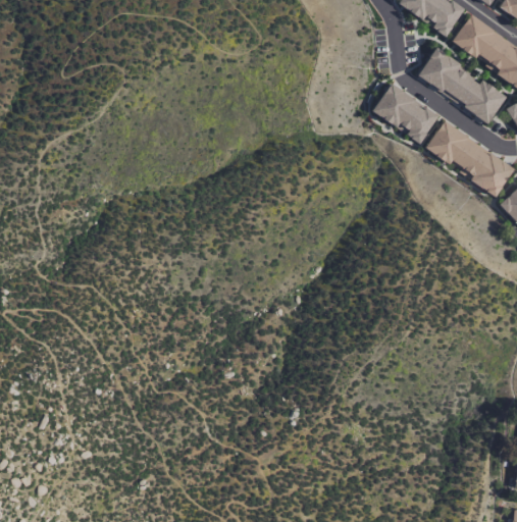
[(402,0),(452,0),(466,10),(447,37),(400,3),(402,0)]
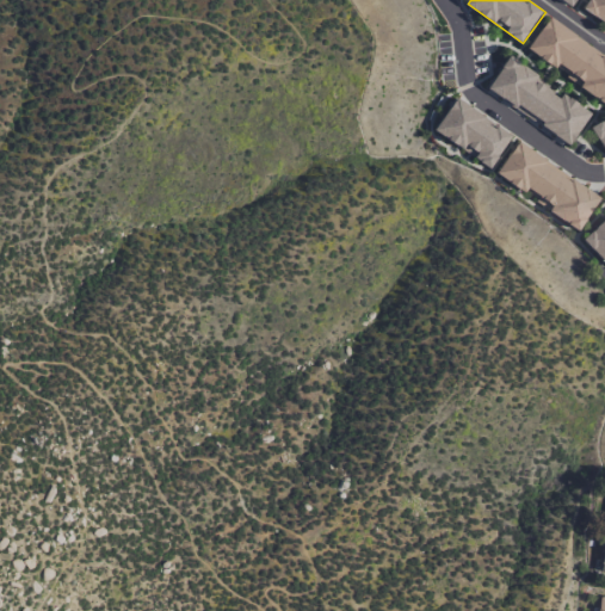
[(591,0),(604,0),(604,22),(586,8),(591,0)]
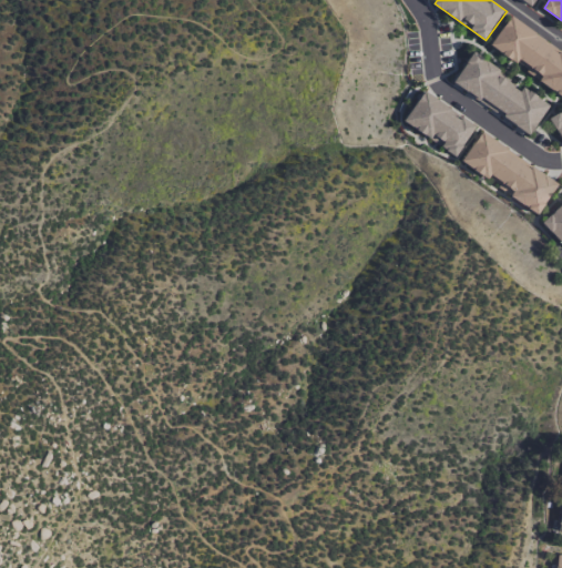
[(513,16),(561,50),(561,94),(492,46),(513,16)]
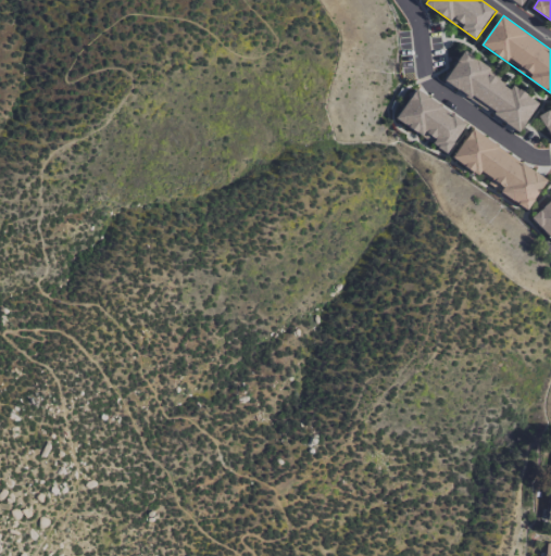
[(466,50),(540,103),(520,131),(446,79),(466,50)]
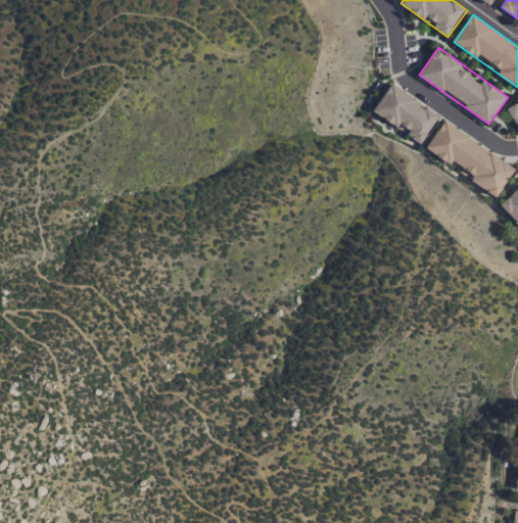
[(393,84),(441,115),(422,144),(375,111),(393,84)]
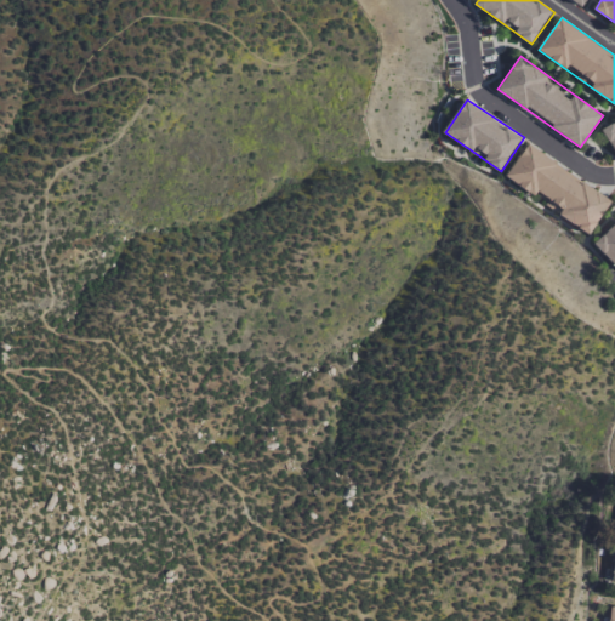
[(614,147),(604,130),(614,123),(614,147)]
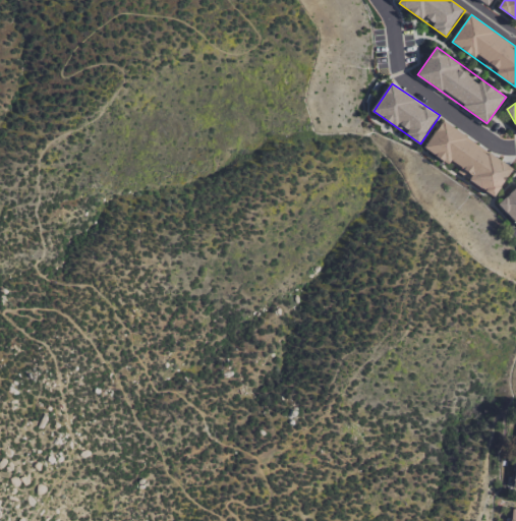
[(515,169),(496,196),(424,147),(444,119),(515,169)]
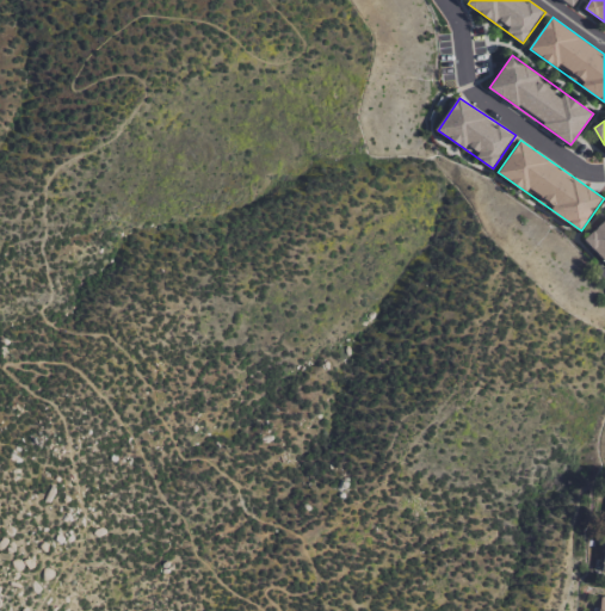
[(604,255),(587,238),(604,221),(604,255)]
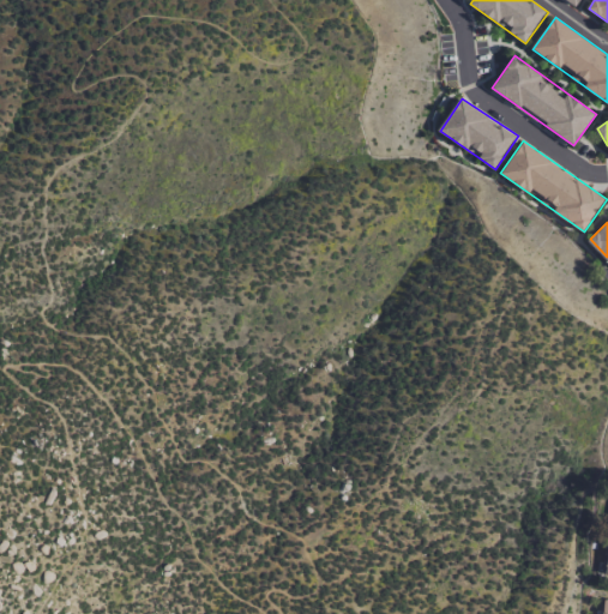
All buildings are outlined.
